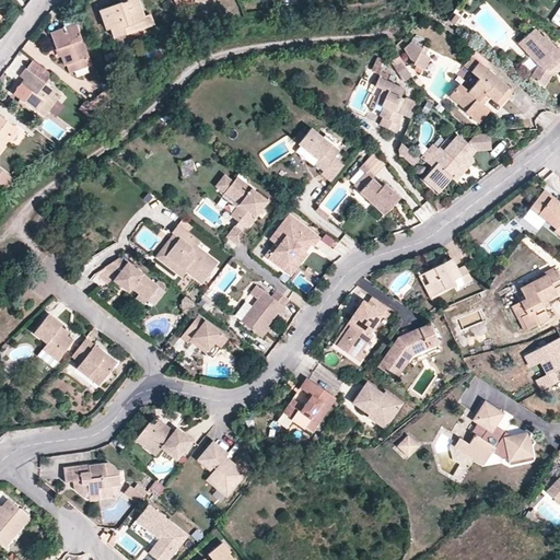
[(126,38),(146,31),(143,23),(135,0),(126,0),(128,3),(98,13),(105,32),(111,30),(115,41),(125,36),(126,38)]
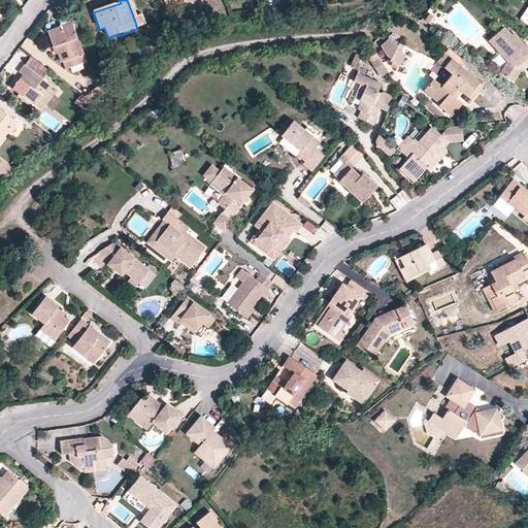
[(130,0),(127,0),(135,22),(137,29),(145,26),(141,15),(136,17),(130,0)]
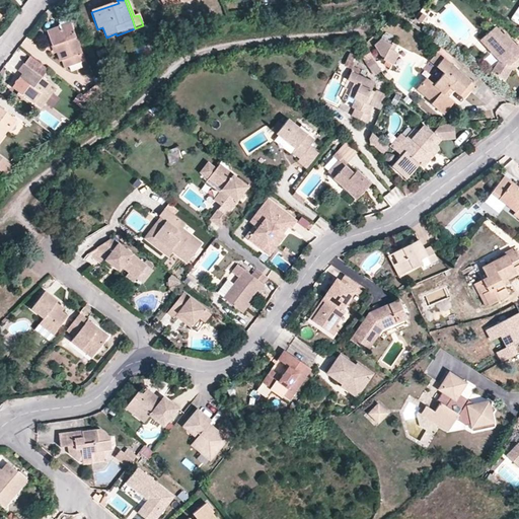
[(84,63),(70,23),(49,30),(60,63),(63,62),(65,70),(84,63)]
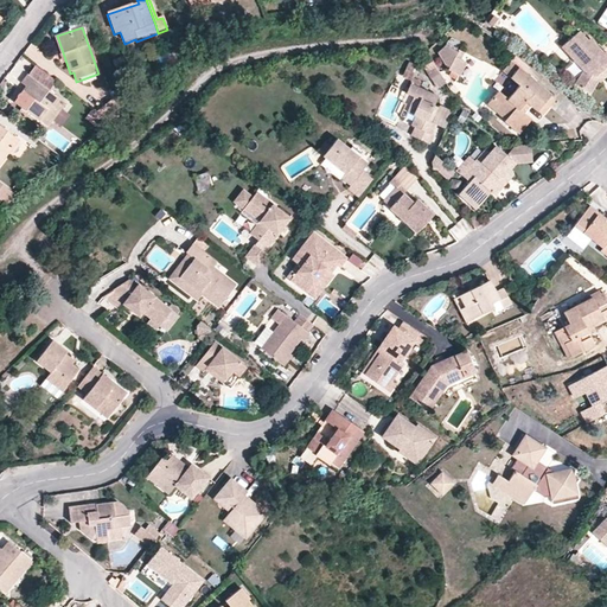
[(586,42),(577,32),(561,48),(583,72),(574,85),(587,96),(595,85),(606,76),(606,77),(606,55),(604,52),(601,53),(588,39),(586,42)]
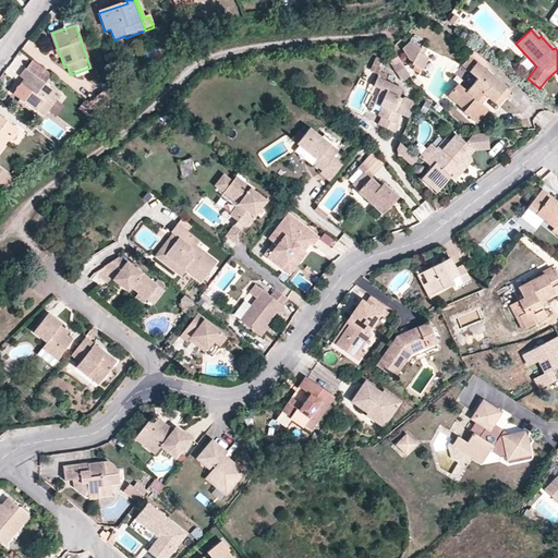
[(432,51),(428,48),(426,49),(417,41),(412,49),(417,61),(419,62),(425,55),(427,57),(432,51)]
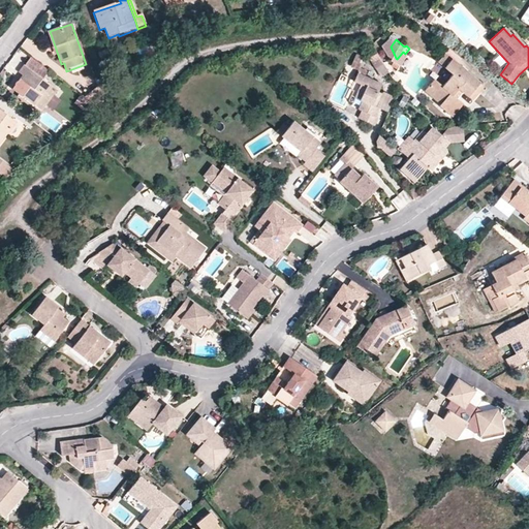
[(446,49),(437,58),(441,62),(450,53),(446,49)]
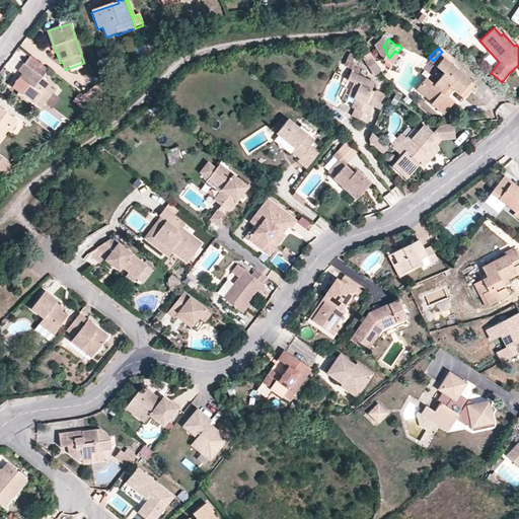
[(397,53),(395,51),(389,58),(388,60),(395,67),(403,58),(397,53)]
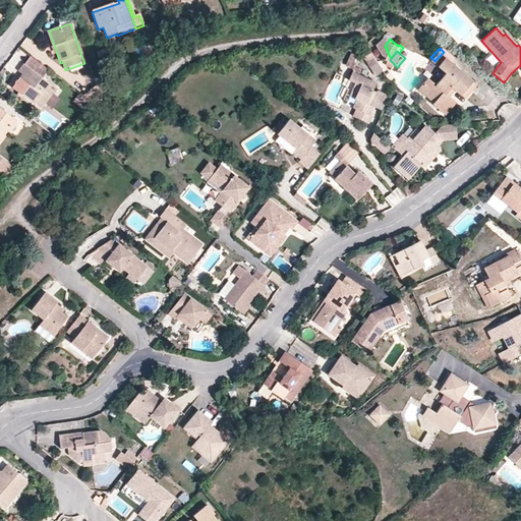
[(104,62),(101,52),(95,54),(99,64),(104,62)]
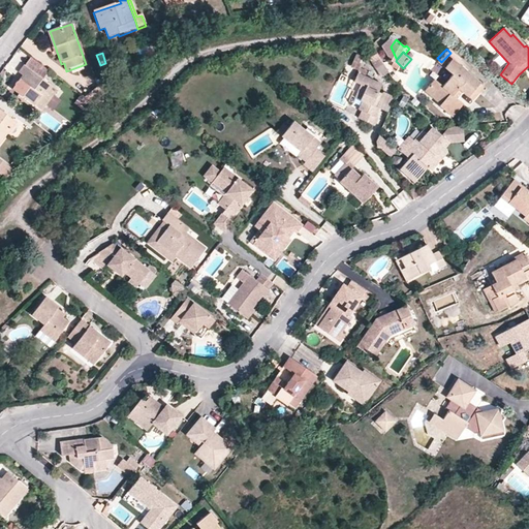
[(355,53),(349,64),(359,68),(365,57),(355,53)]
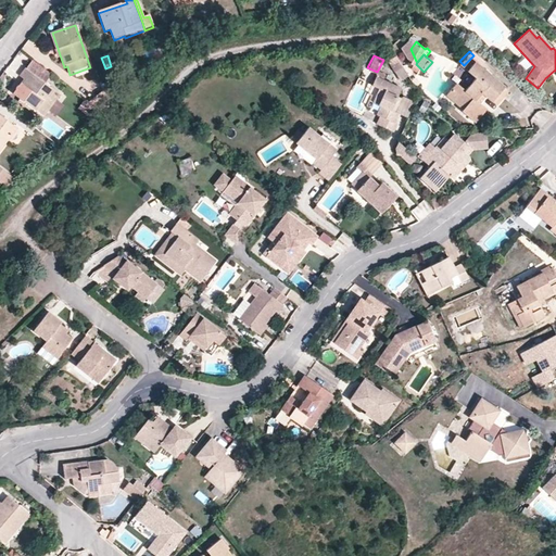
[(387,63),(393,74),(402,70),(394,58),(387,63)]
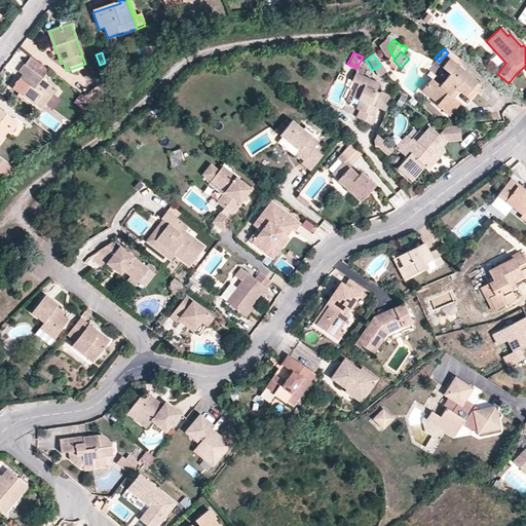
[(30,58),(24,66),(41,79),(48,71),(30,58)]
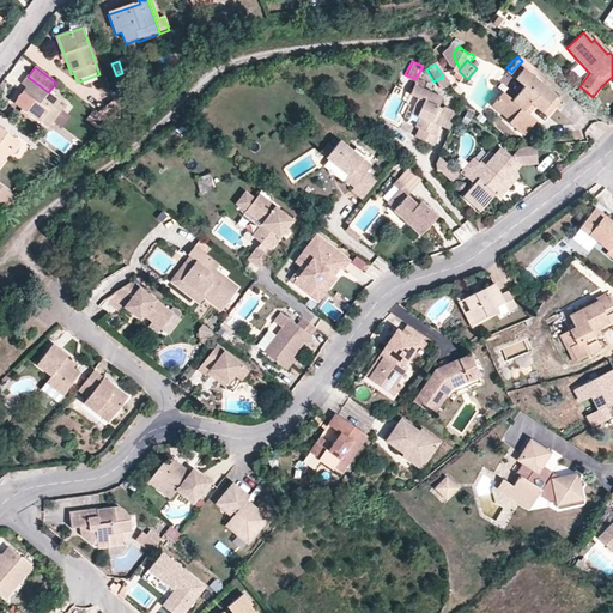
[(562,102),(525,68),(515,79),(523,86),(513,99),(504,92),(492,105),(510,121),(509,122),(515,128),(528,114),(535,105),(548,116),(562,102)]
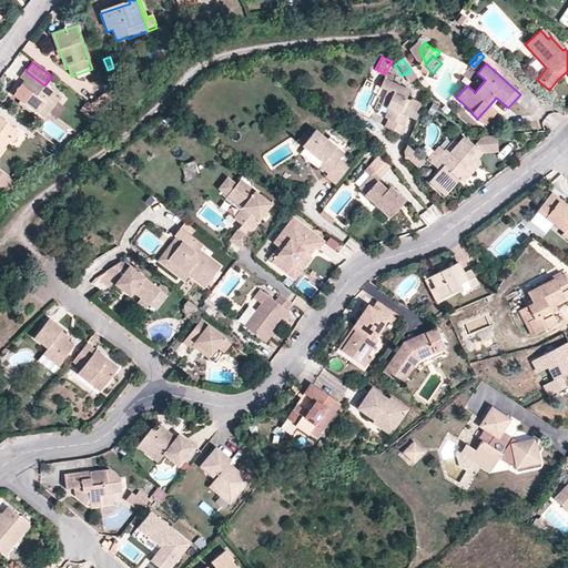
[(105,78),(100,64),(94,67),(99,80),(105,78)]
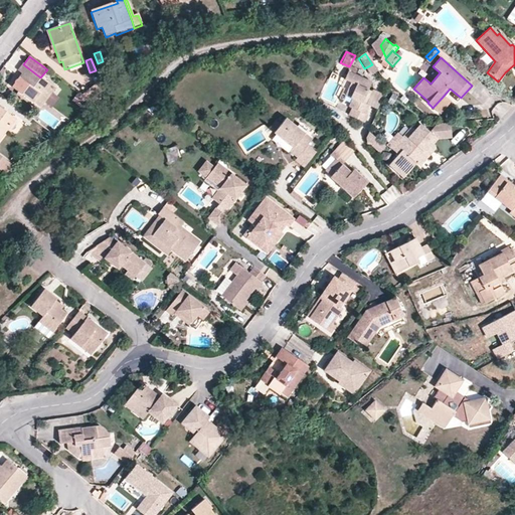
[(40,77),(23,64),(18,71),(22,74),(13,88),(40,109),(55,89),(40,77)]
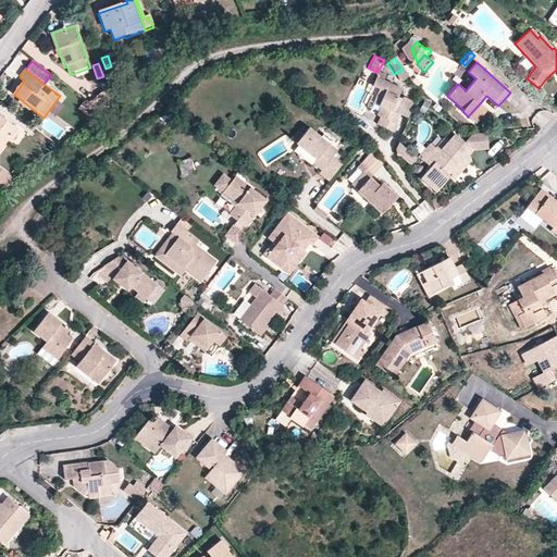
[(416,77),(412,82),(418,87),(422,83),(416,77)]
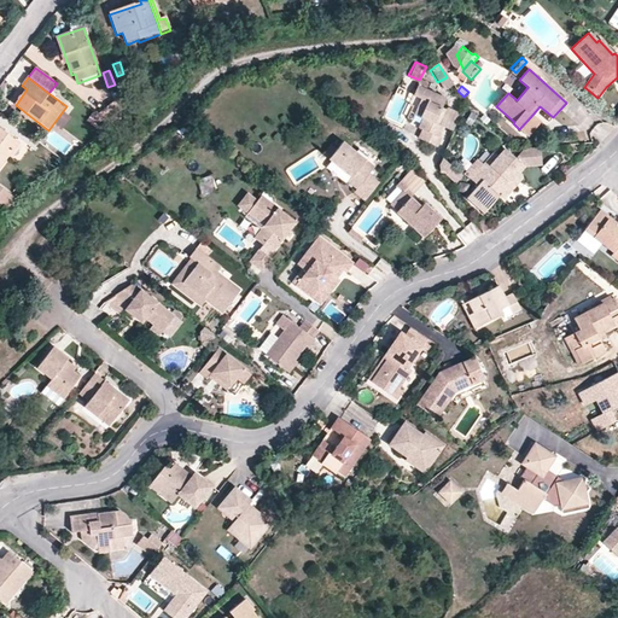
[(441,109),(445,100),(418,87),(413,98),(421,101),(415,116),(424,120),(420,129),(423,130),(420,139),(437,147),(442,138),(438,136),(443,128),(438,126),(442,117),(438,116),(441,109)]
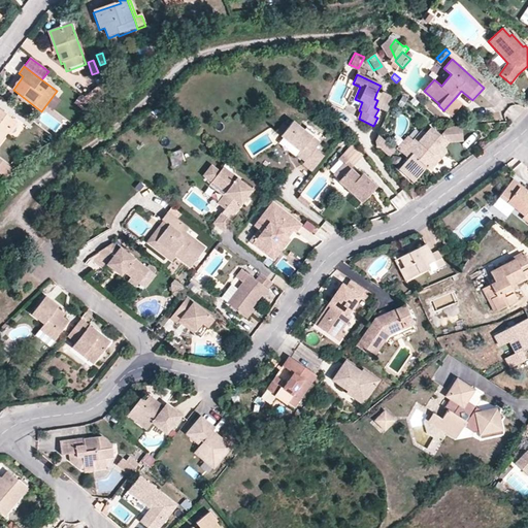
[(104,83),(85,98),(97,107),(109,97),(104,83)]
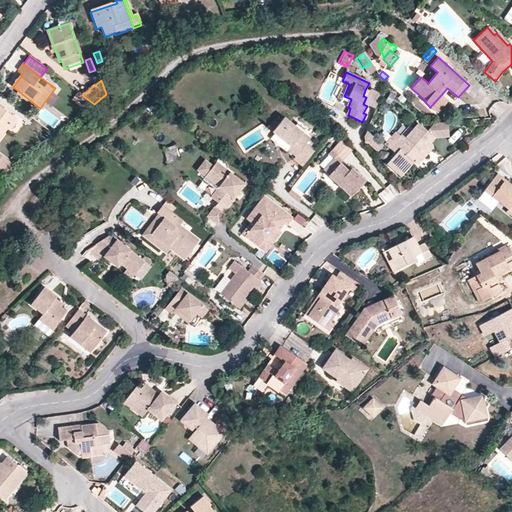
[(448,100),(441,95),(430,107),(436,113),(448,100)]
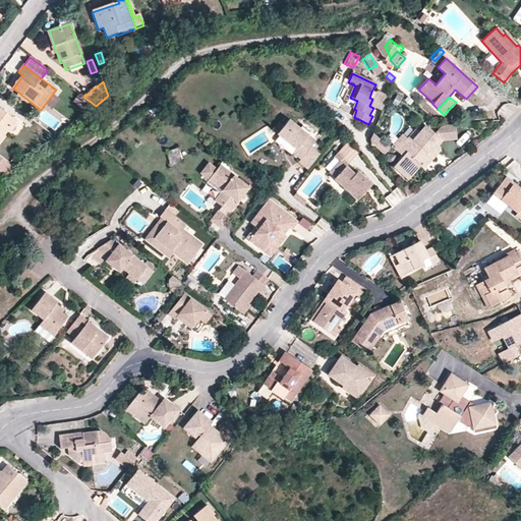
[(0,142),(15,122),(0,109),(0,142)]
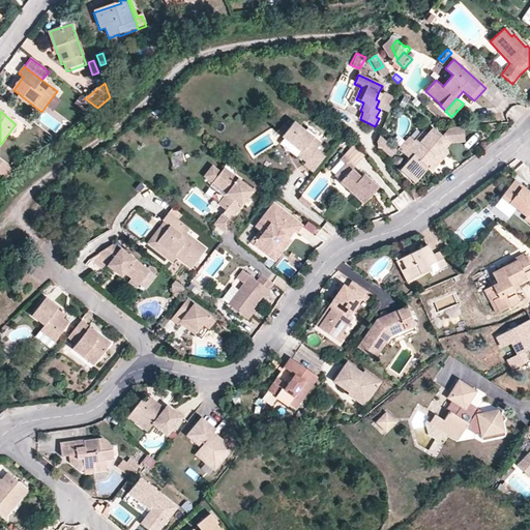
[(317,151),(321,145),(294,124),(289,131),(283,139),(302,153),(299,157),(307,164),(317,151)]
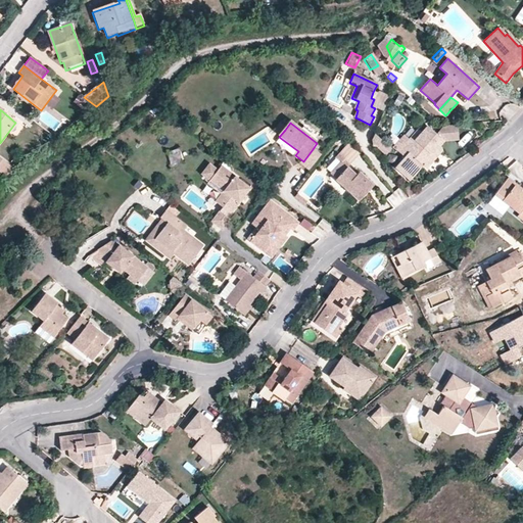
[(460,139),(458,124),(442,125),(436,134),(443,140),(460,139)]
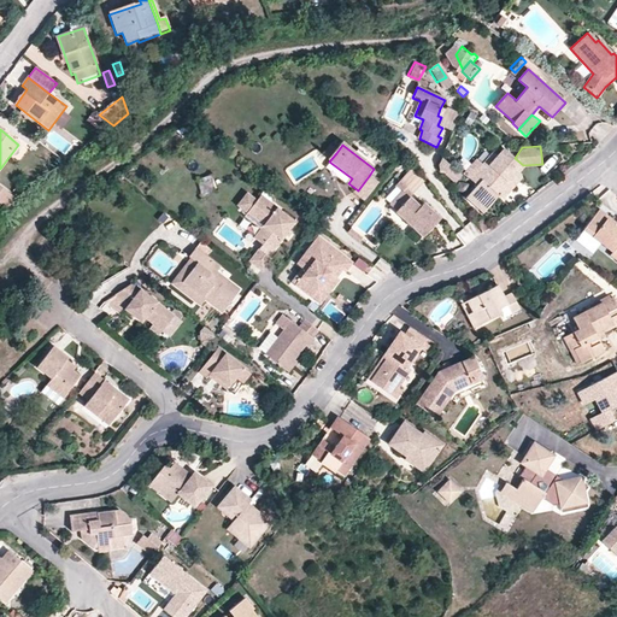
[(329,162),(336,153),(330,148),(323,158),(329,162)]
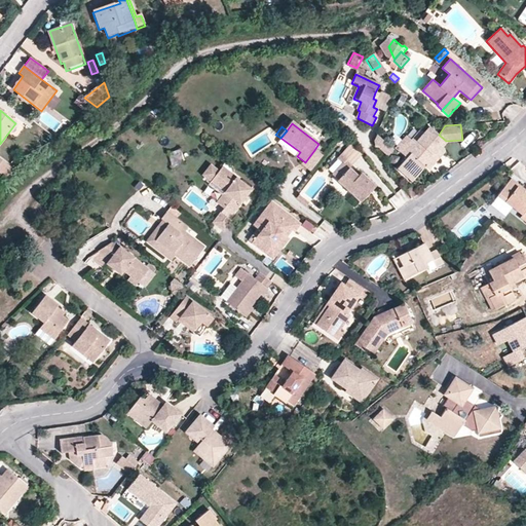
[(407,158),(408,158),(411,154),(422,163),(425,166),(428,170),(437,159),(433,155),(441,146),(446,141),(439,135),(429,126),(423,133),(420,129),(400,151),(407,158)]
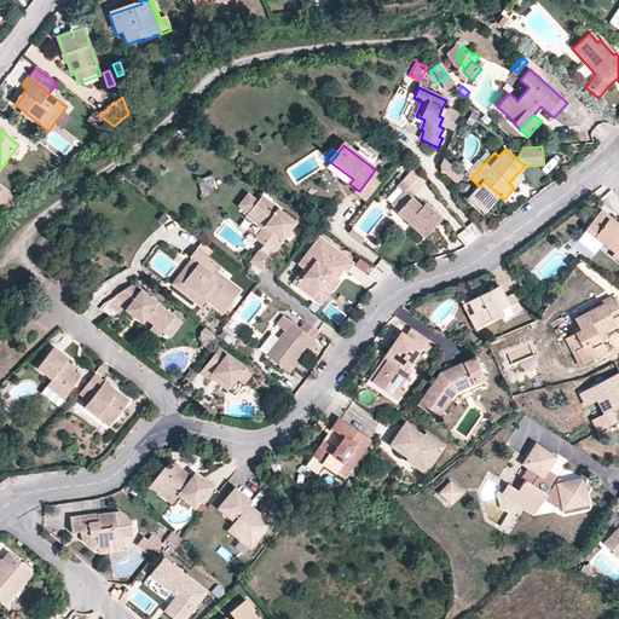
[(446,160),(444,160),(441,169),(445,177),(450,174),(456,168),(446,160)]
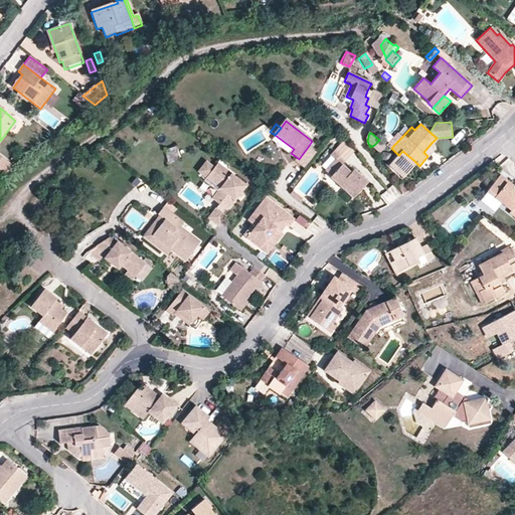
[(437,147),(432,143),(423,152),(427,156),(437,147)]
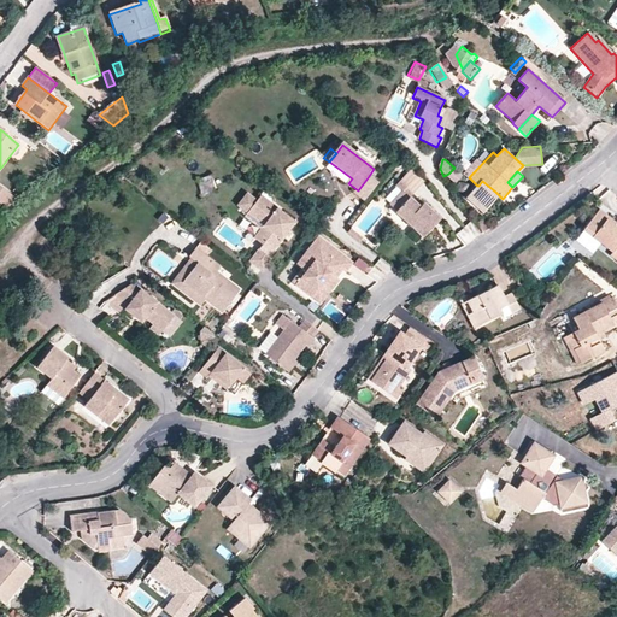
[(201,194),(216,191),(212,172),(197,176),(201,194)]
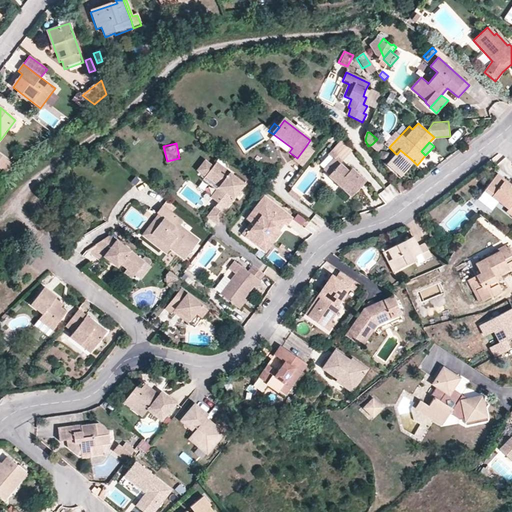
[(304,168),(315,153),(306,146),(297,158),(295,161),(304,168)]
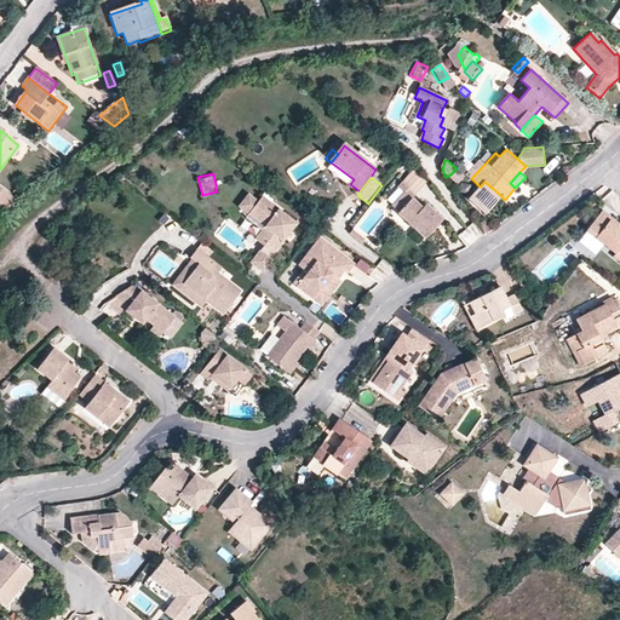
[(492,200),(498,193),(484,182),(481,187),(478,189),(492,200)]
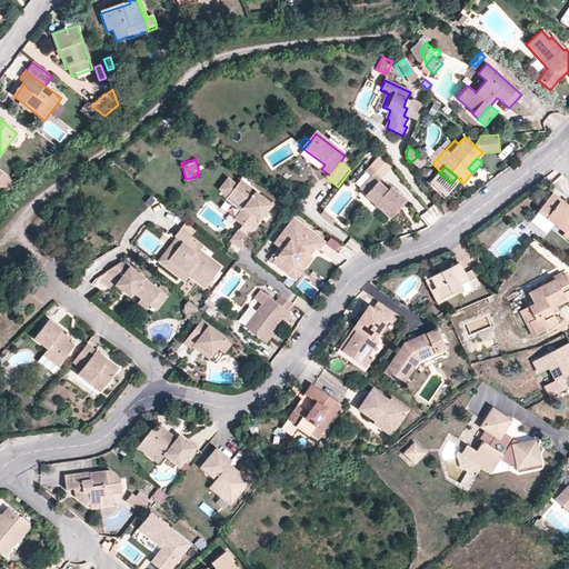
[(446,197),(460,180),(457,177),(451,183),(439,173),(441,171),(440,171),(429,182),(446,197)]
